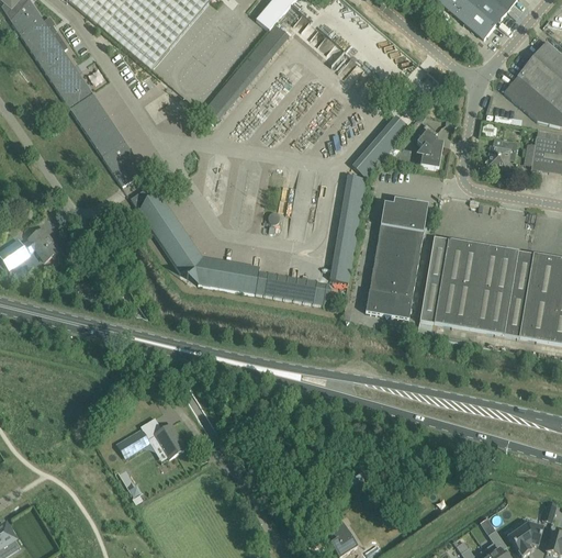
[(2,0),(4,2),(1,6),(122,186),(145,170),(64,49),(68,47),(58,32),(53,25),(55,24),(49,17),(44,20),(30,0),(2,0)]
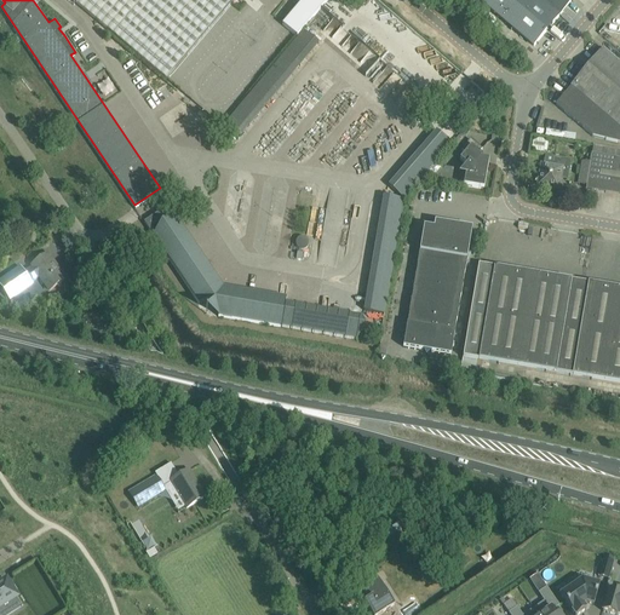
[(76,0),(166,76),(230,0),(76,0)]
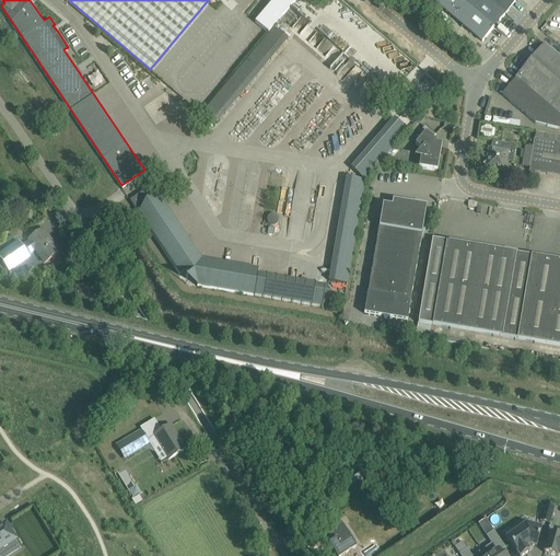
[(270,0),(255,19),(267,29),(268,30),(273,23),(293,0),(270,0)]
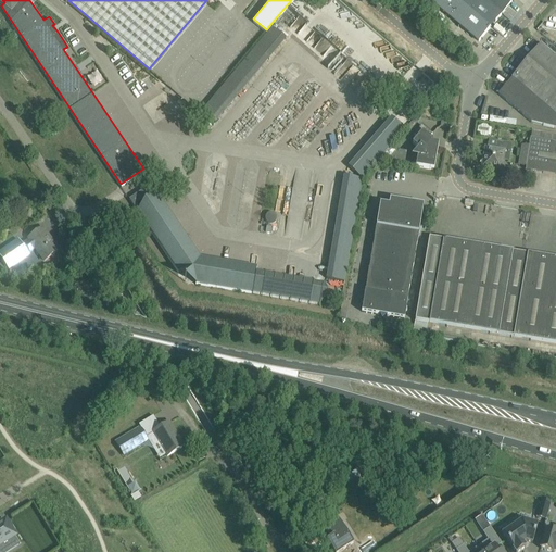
[(434,0),(478,38),(510,0),(434,0)]
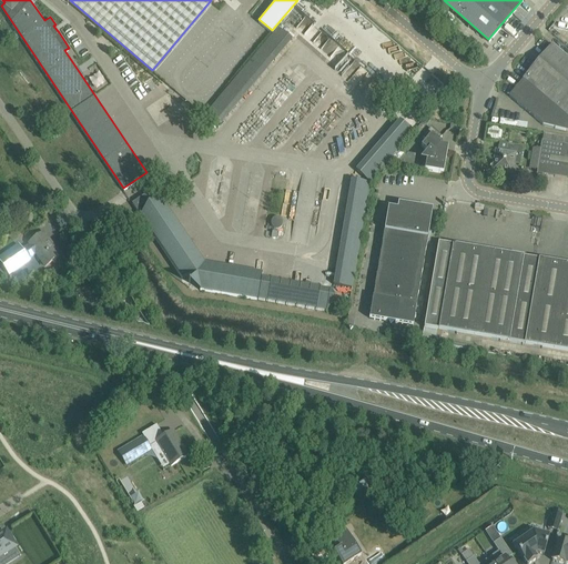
[(553,41),(524,76),(508,92),(517,100),(543,121),(567,128),(567,126),(567,54),(553,41)]
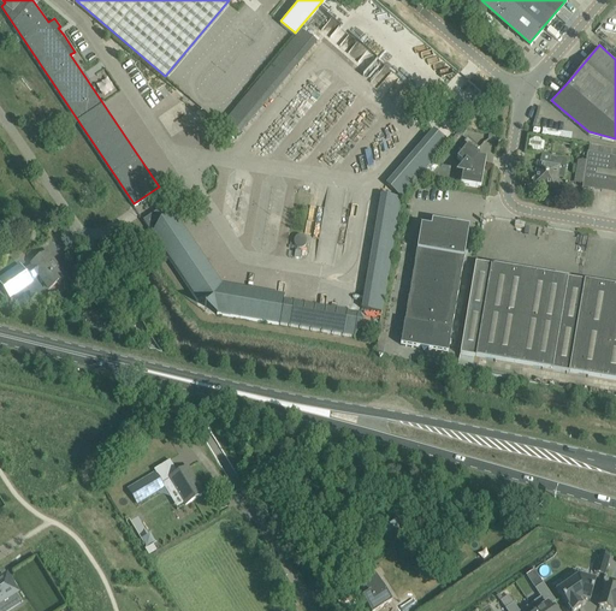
[(458,144),(462,148),(457,154),(465,160),(461,181),(481,184),(486,154),(479,153),(480,152),(477,148),(479,144),(467,135),(458,144)]
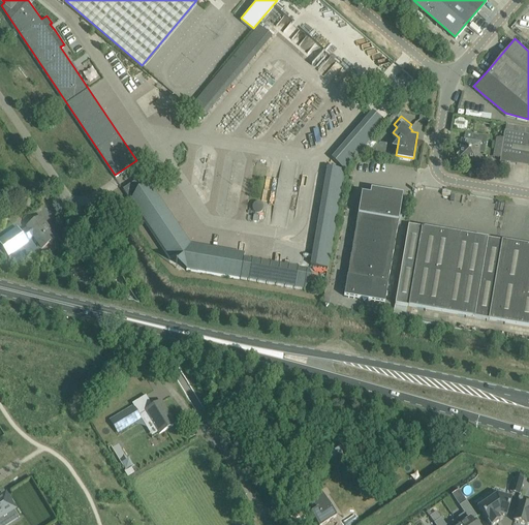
[(454,123),(458,126),(461,127),(466,125),(467,119),(463,116),(460,116),(455,118),(454,123)]
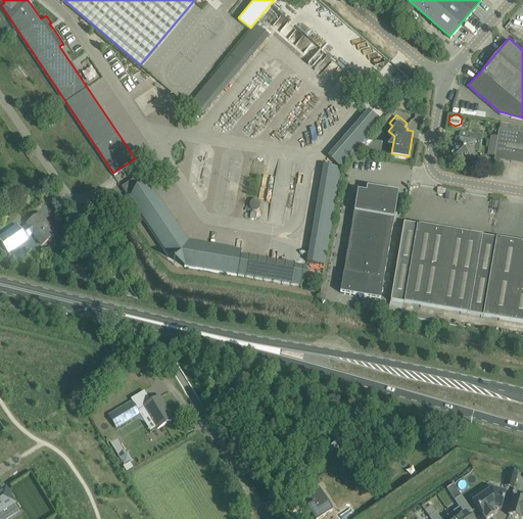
[(494,153),(494,156),(522,161),(522,124),(501,121),(500,127),(497,134),(495,146),(494,153)]
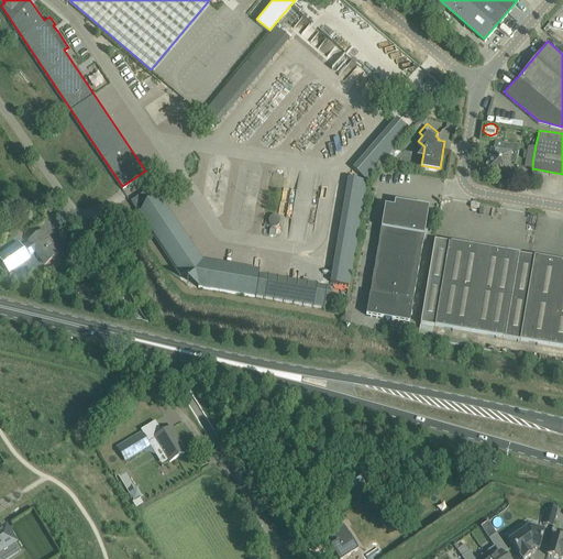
[(488,162),(492,166),(507,168),(509,160),(516,161),(516,155),(518,142),(503,139),(501,148),(492,146),(488,162)]
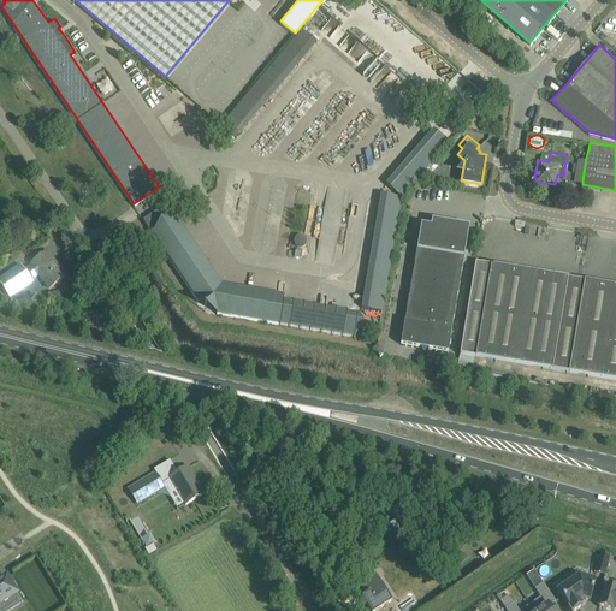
[(579,156),(576,171),(584,172),(586,158),(579,156)]
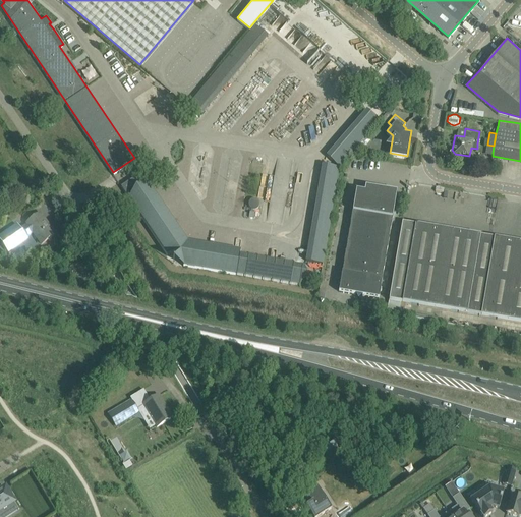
[(467,166),(477,168),(478,164),(484,165),(485,159),(475,158),(475,160),(478,161),(478,163),(468,161),(467,166)]
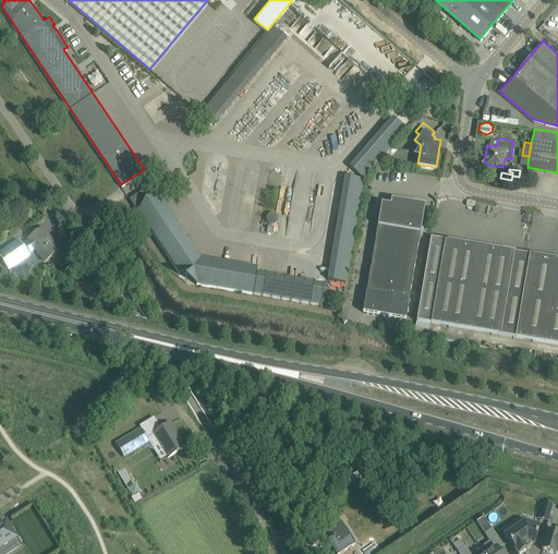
[(150,183),(130,196),(138,208),(137,209),(179,271),(192,269),(196,281),(254,291),(258,265),(201,255),(160,194),(158,195),(150,183)]
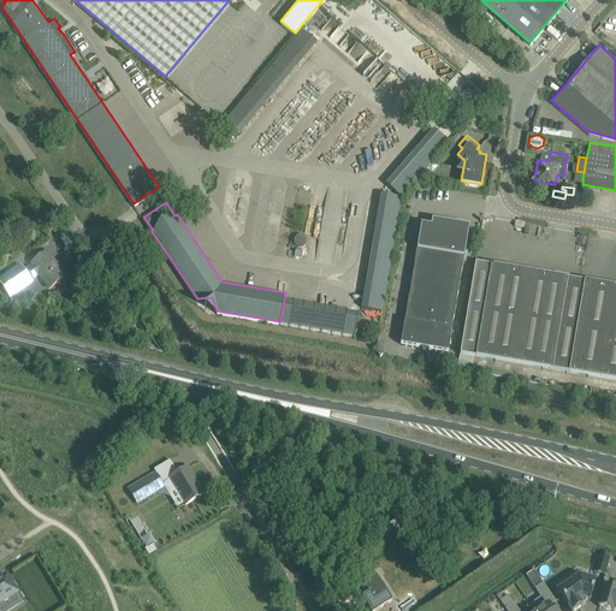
[(431,224),(421,223),(401,342),(448,350),(469,224),(432,217),(431,224)]
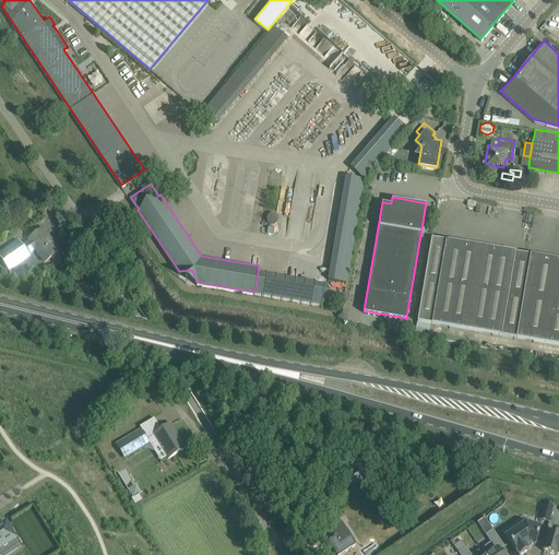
[(299,225),(289,224),(287,233),(298,235),(299,225)]
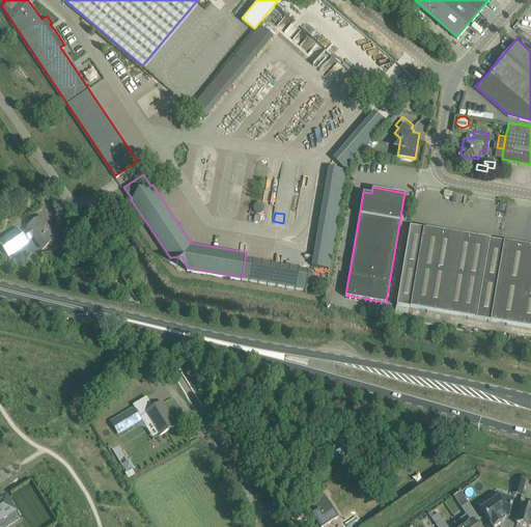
[(0,237),(0,241),(8,253),(27,240),(26,239),(33,233),(43,246),(56,237),(40,215),(27,224),(28,225),(21,230),(17,225),(0,237)]
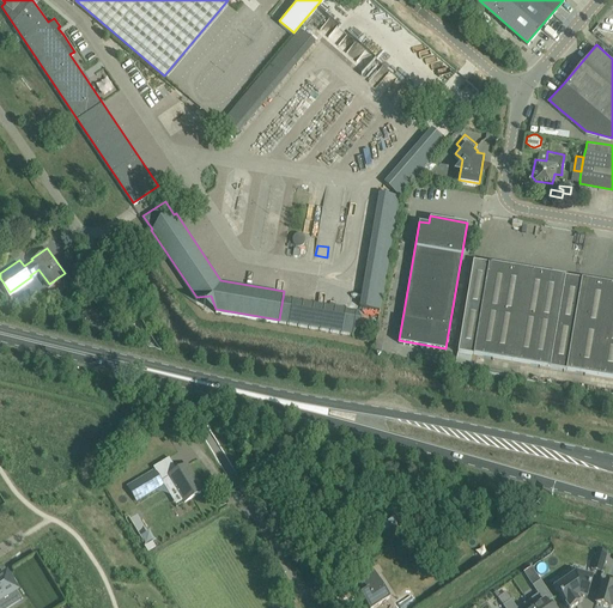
[(507,364),(508,359),(612,376),(612,281),(473,259),(455,364),(525,376),(525,371),(471,363),(472,357),(483,358),(483,354),(492,356),(491,360),(501,363),(502,358),(503,358),(503,363),(507,364)]
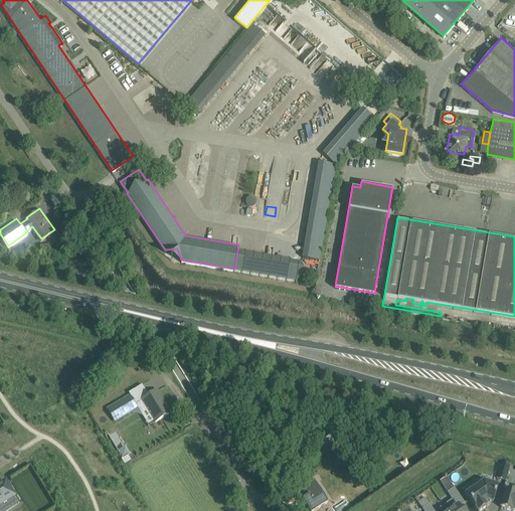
[(163,398),(157,388),(141,397),(154,419),(168,410),(162,399),(163,398)]
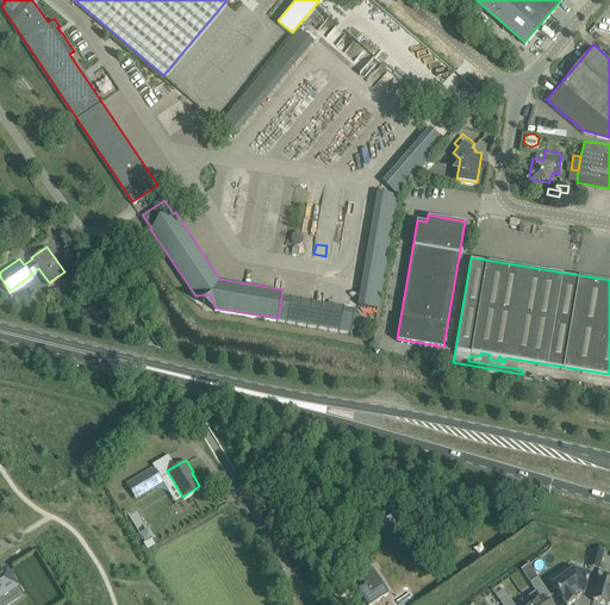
[(126,481),(135,496),(162,480),(154,465),(126,481)]
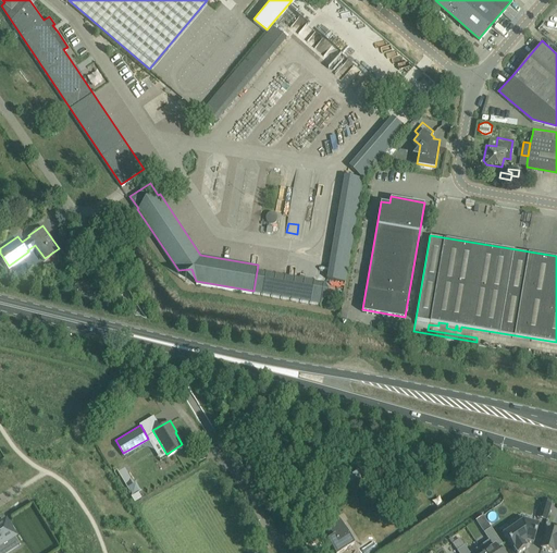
[(138,489),(131,494),(134,499),(141,494),(138,489)]
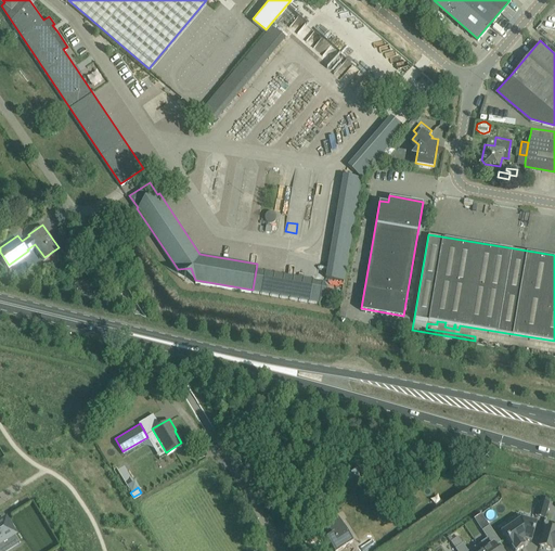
[(541,495),(536,512),(545,515),(551,498),(541,495)]
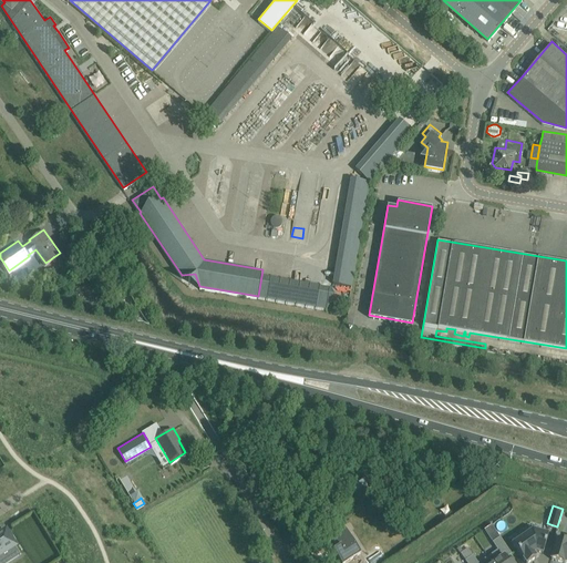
[(333,548),(342,562),(361,550),(346,524),(340,528),(331,534),(336,541),(337,541),(339,544),(333,548)]
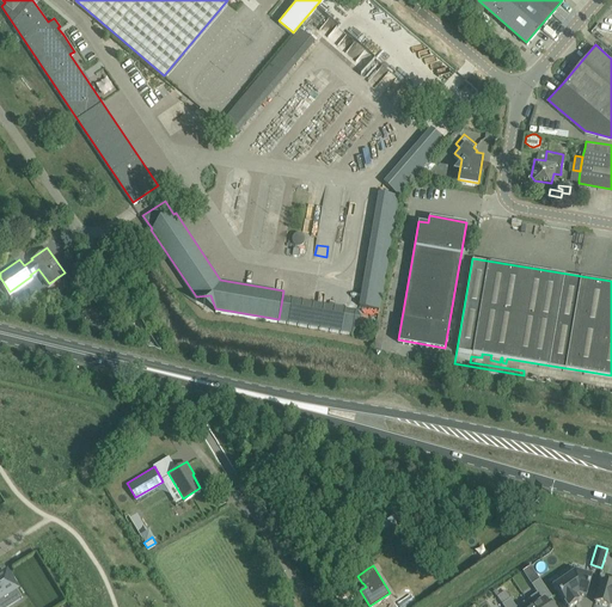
[(6,569),(0,572),(0,596),(17,586),(6,569)]
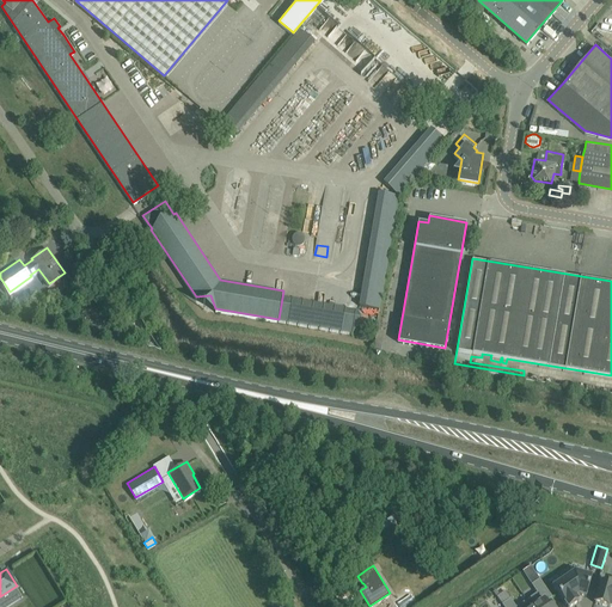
[(592,574),(575,569),(554,583),(568,605),(579,598),(576,593),(579,592),(586,594),(592,574)]
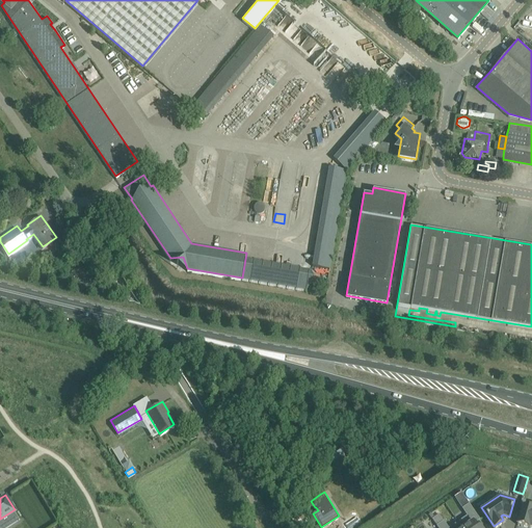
[(516,522),(529,525),(531,513),(531,498),(531,499),(530,505),(522,503),(516,522)]
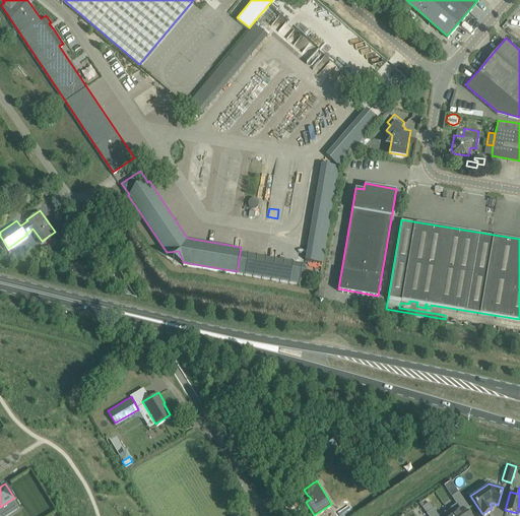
[(456,501),(448,507),(453,515),(468,515),(463,509),(469,505),(459,490),(452,494),(456,501)]
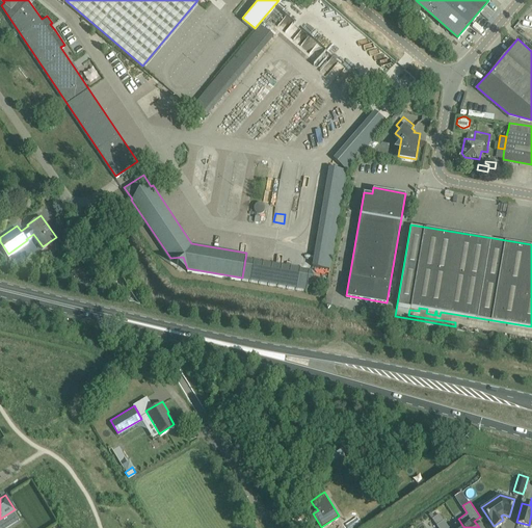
[(440,527),(463,527),(458,519),(449,525),(444,518),(436,523),(440,527)]
